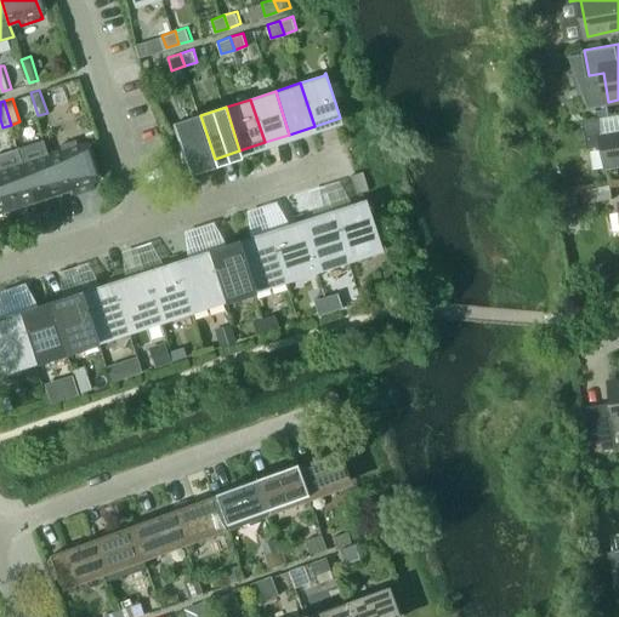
[(618,112),(602,115),(605,131),(618,127),(618,112)]
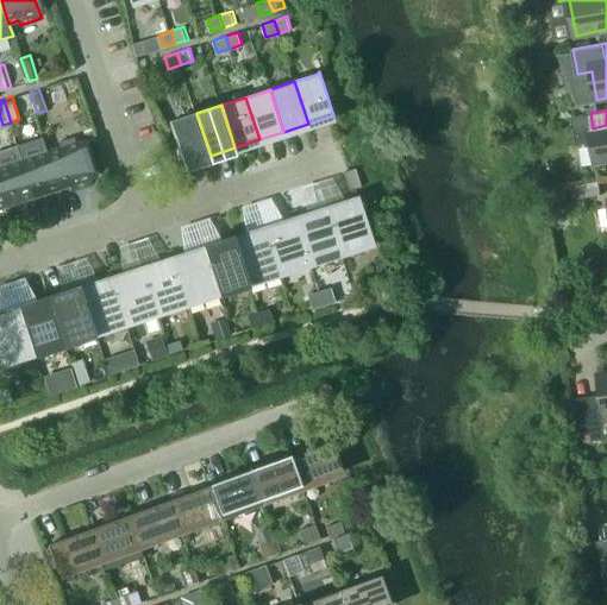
[(186,164),(211,156),(196,113),(173,121),(173,119),(171,120),(186,164)]
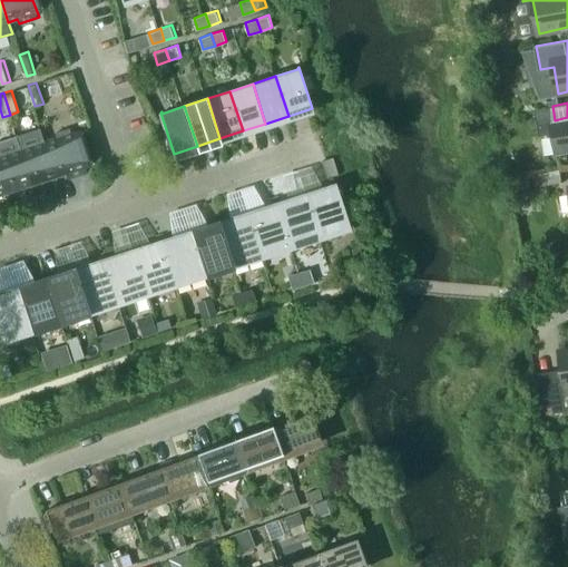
[(555,133),(558,154),(567,152),(567,118),(554,121),(551,106),(537,109),(541,135),(555,133)]
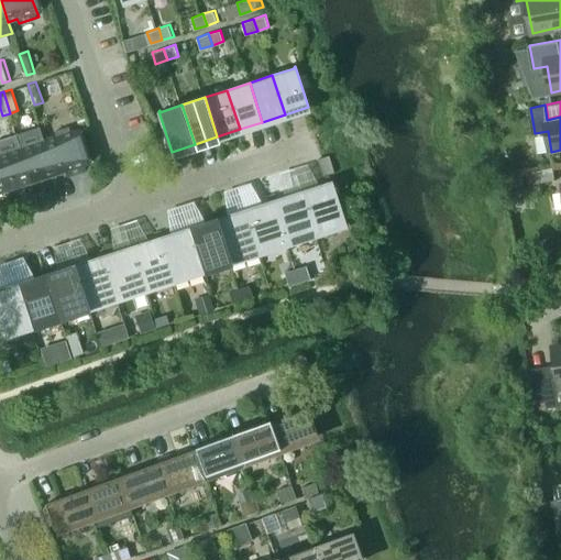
[(54,135),(45,138),(56,174),(66,171),(67,175),(88,169),(73,123),(53,130),(54,135)]
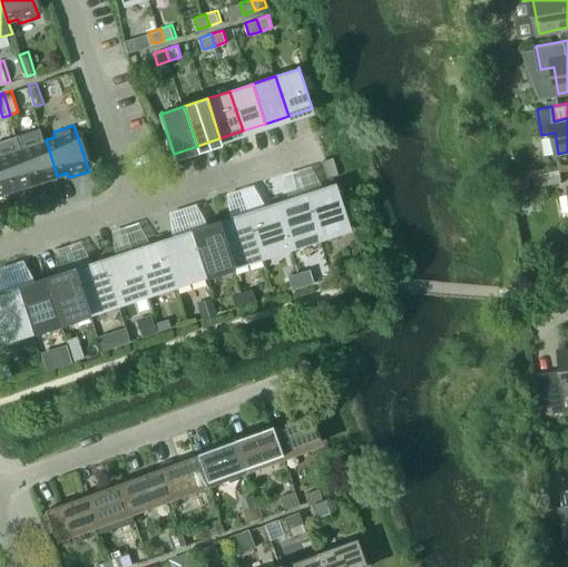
[(46,139),(21,147),(32,184),(57,176),(46,139)]
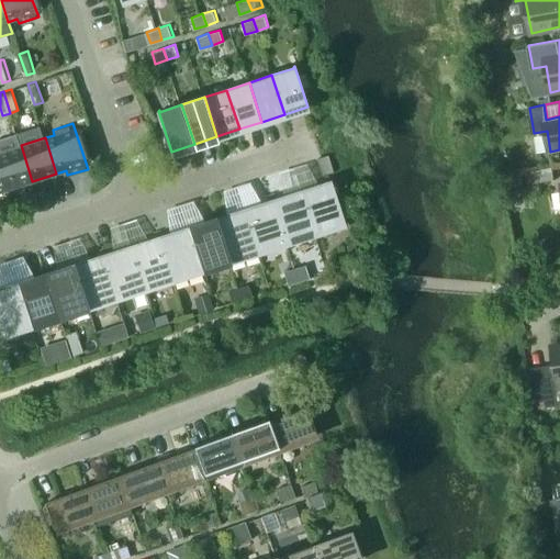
[(21,145),(0,152),(0,163),(9,189),(32,181),(21,145)]
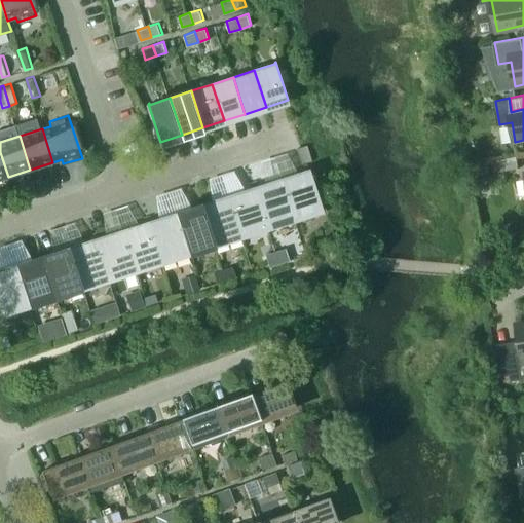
[(313,159),(308,144),(299,147),(304,162),(313,159)]
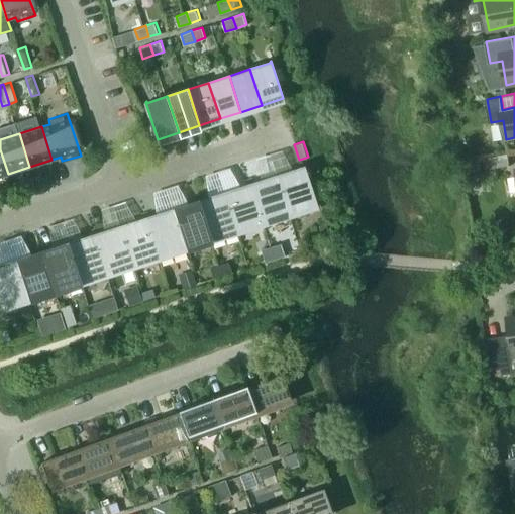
[(510,151),(491,155),(492,167),(512,164),(510,151)]
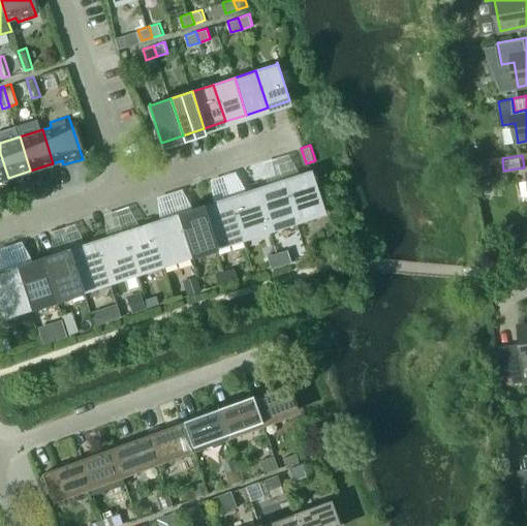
[(284,179),(298,218),(324,209),(312,169),(284,179)]
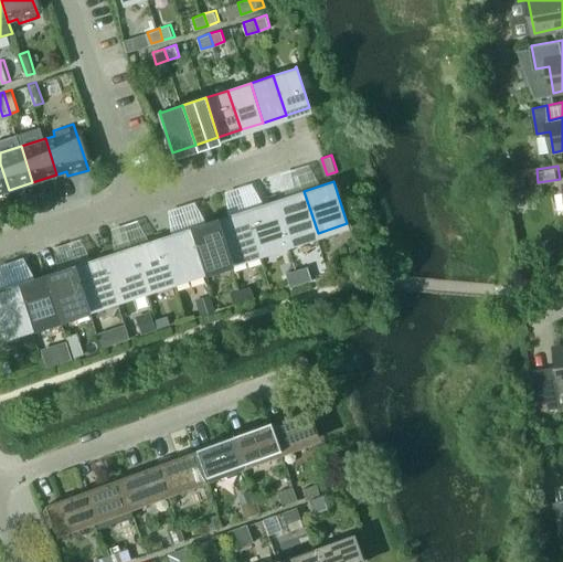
[(276,200),(289,242),(318,233),(304,191),(276,200)]
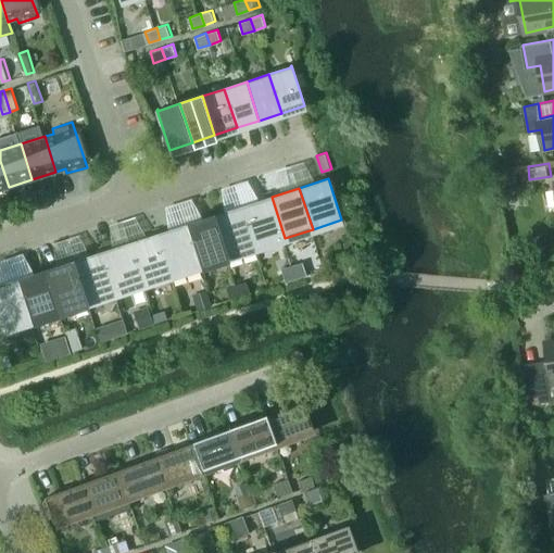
[(243,206),(257,247),(285,238),(272,197),(243,206)]
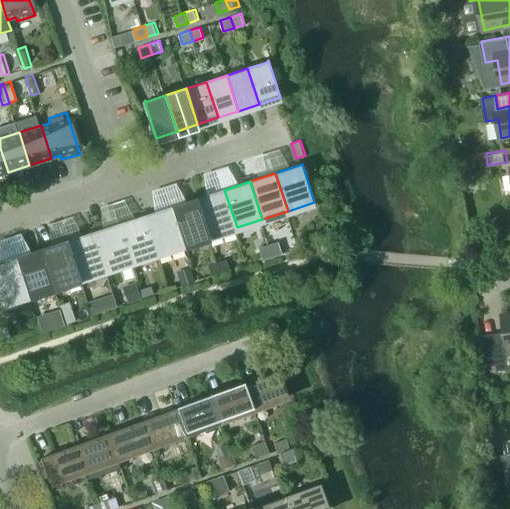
[(198,198),(210,236),(237,227),(224,190),(198,198)]
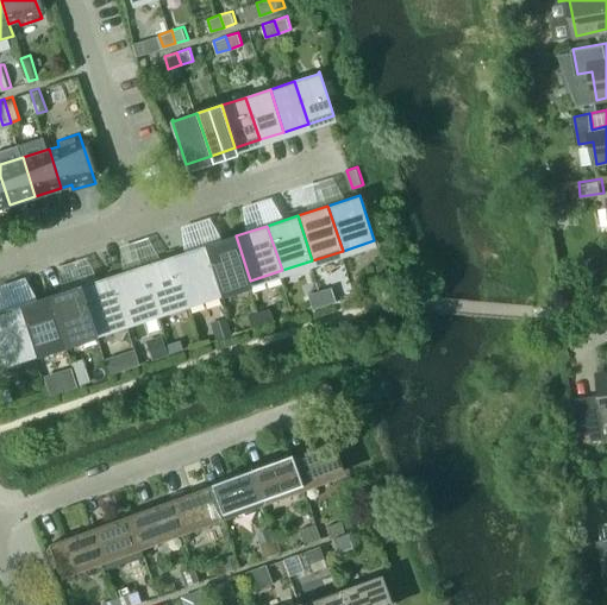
[(236,235),(205,246),(219,291),(250,281),(236,235)]
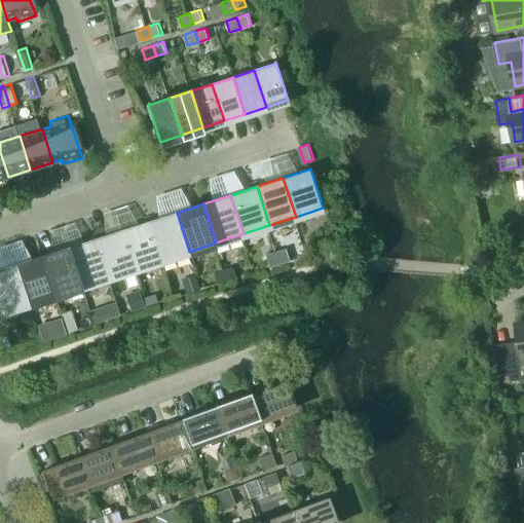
[(189,252),(177,213),(150,221),(162,260),(189,252)]
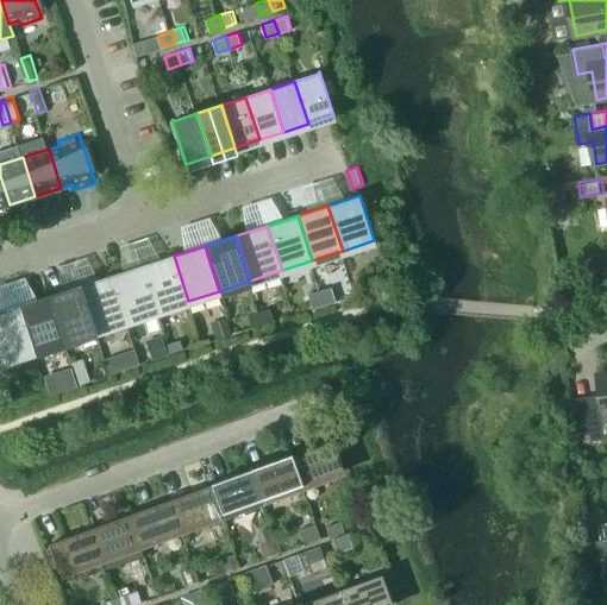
[(174,256),(143,266),(158,310),(188,301),(174,256)]
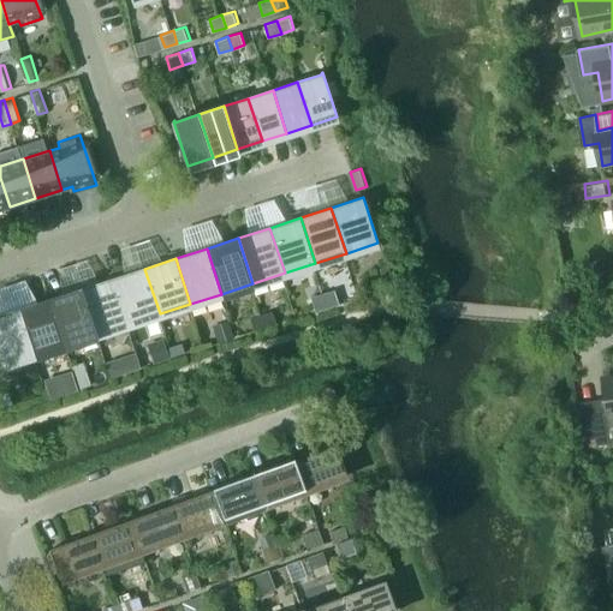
[(160,313),(144,269),(113,279),(129,324),(160,313)]
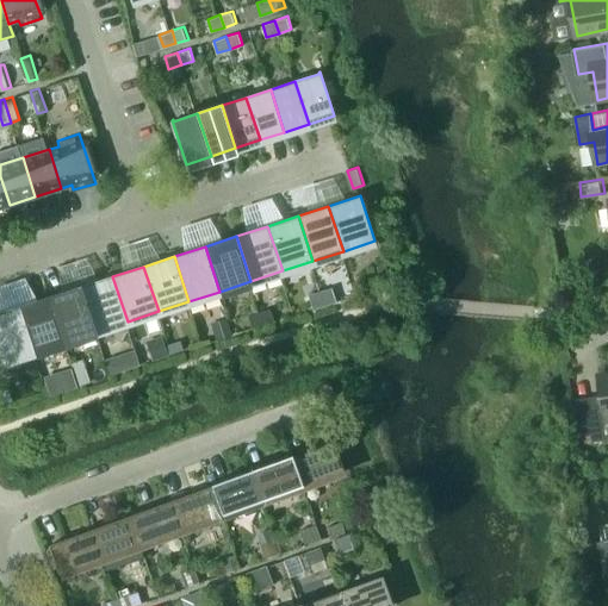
[(112,276),(81,286),(97,331),(128,322),(112,276)]
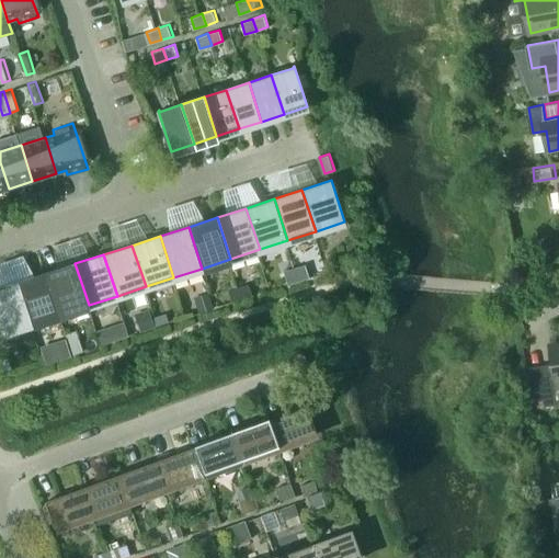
[(89,305),(75,263),(47,273),(60,315),(89,305)]
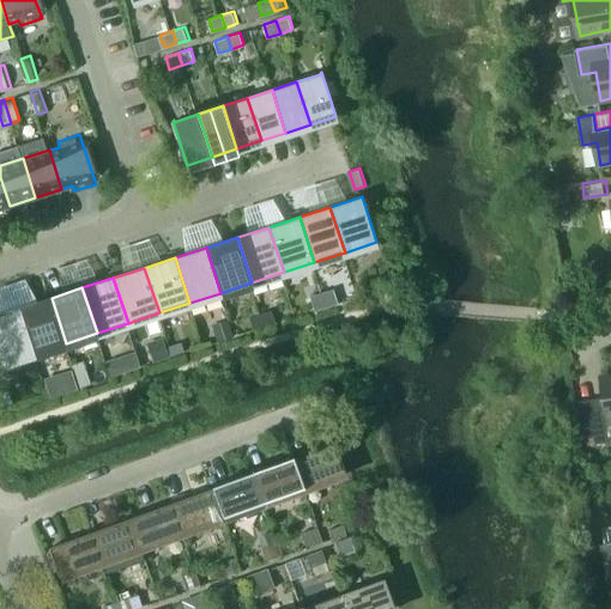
[(327,303),(338,299),(334,288),(324,292),(327,303)]
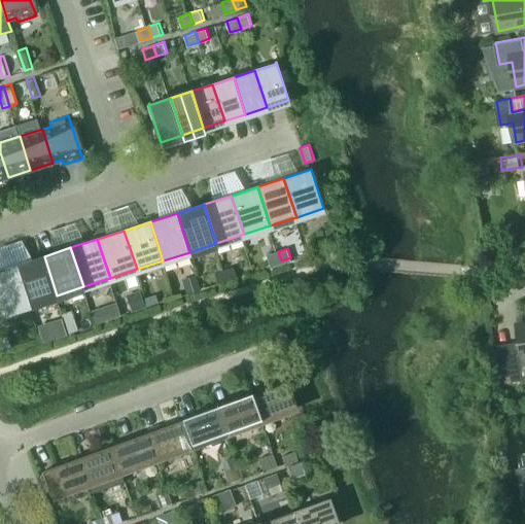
[(281,260),(278,251),(268,254),(271,264),(281,260)]
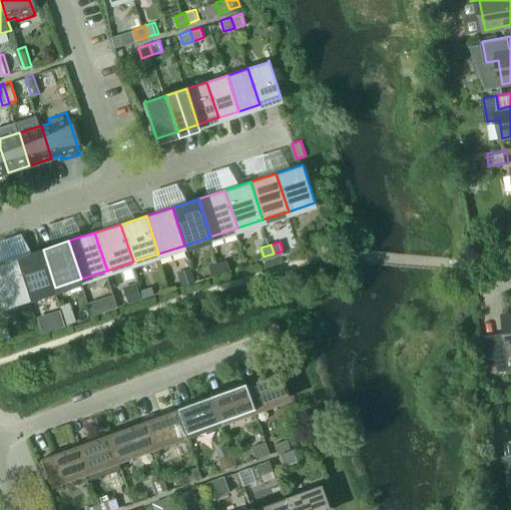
[(43,249),(17,258),(29,296),(55,288),(43,249)]
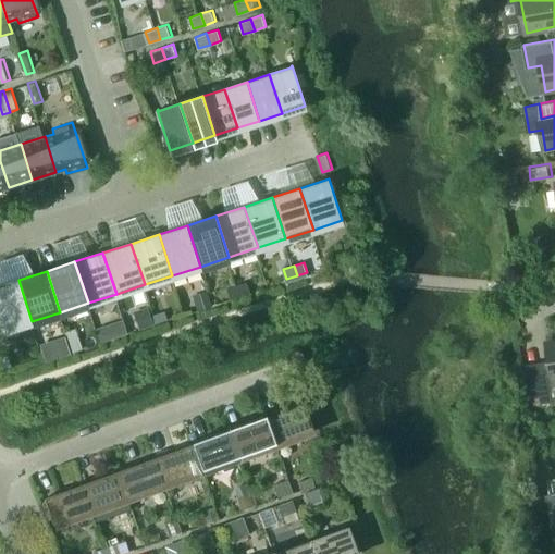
[(32,321),(19,280),(0,285),(0,321),(3,331),(32,321)]
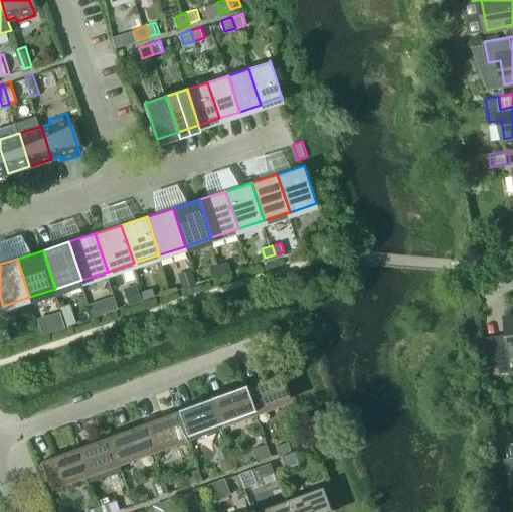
[(229,260),(220,263),(223,272),(232,269),(229,260)]
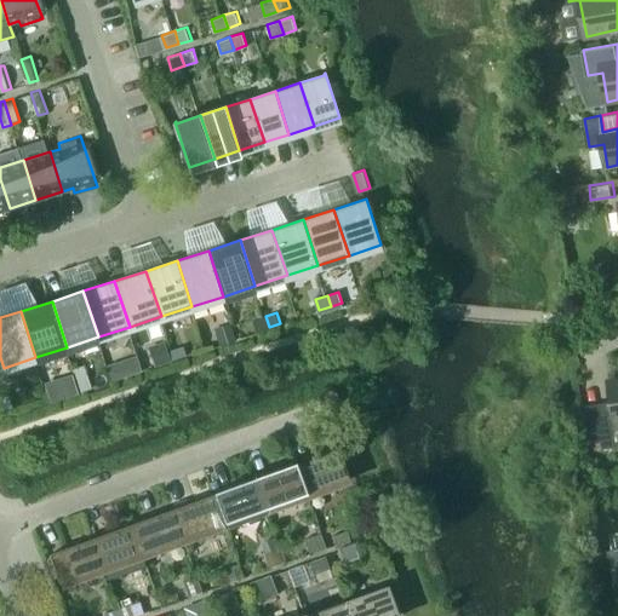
[(269,327),(265,316),(253,320),(257,330),(269,327)]
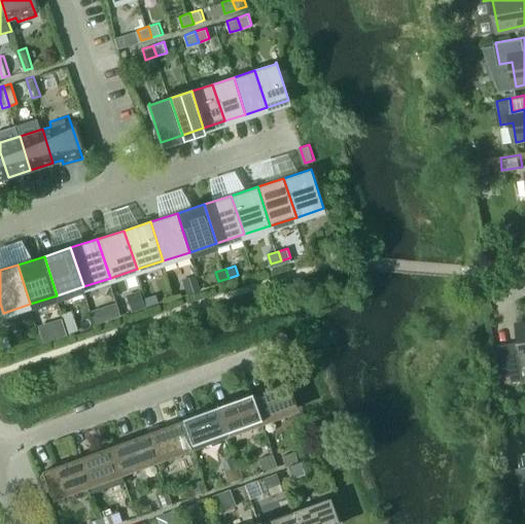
[(183,278),(188,292),(202,288),(197,274),(183,278)]
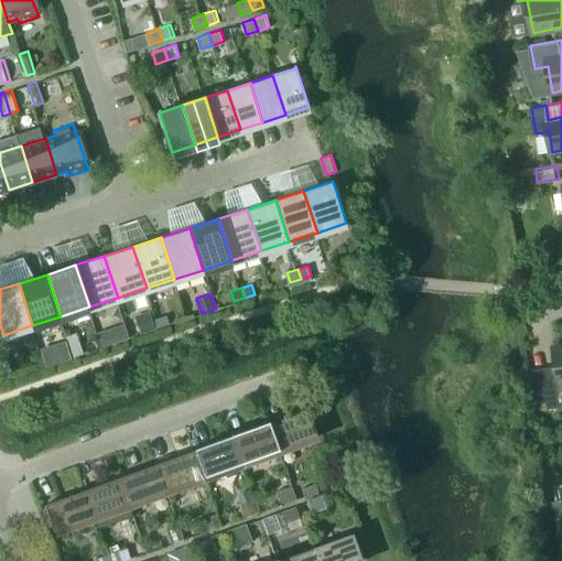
[(137,314),(142,332),(157,327),(151,310),(137,314)]
